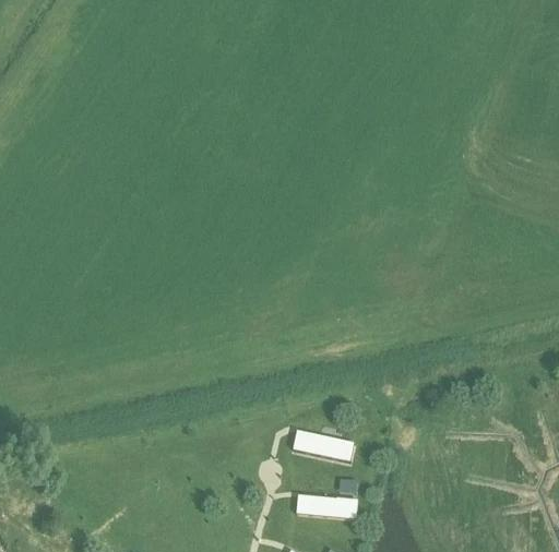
[(297,431),(294,447),(349,459),(353,443),(297,431)]
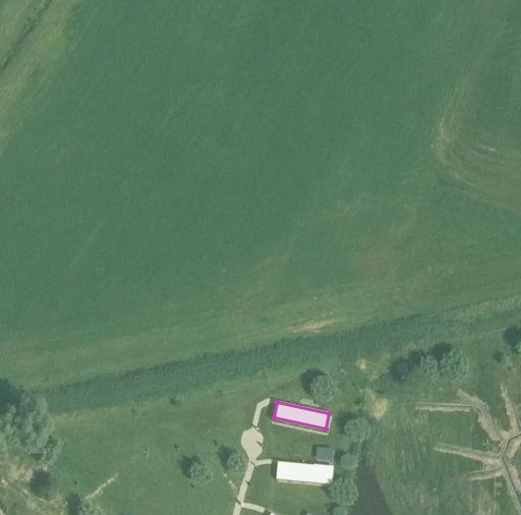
[(279,461),(277,476),(331,481),(333,466),(279,461)]
